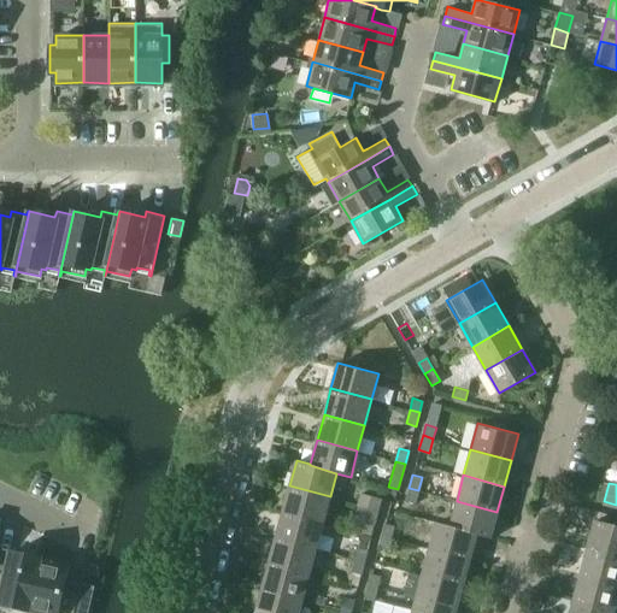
[(323,522),(330,496),(289,485),(282,511),(323,522)]
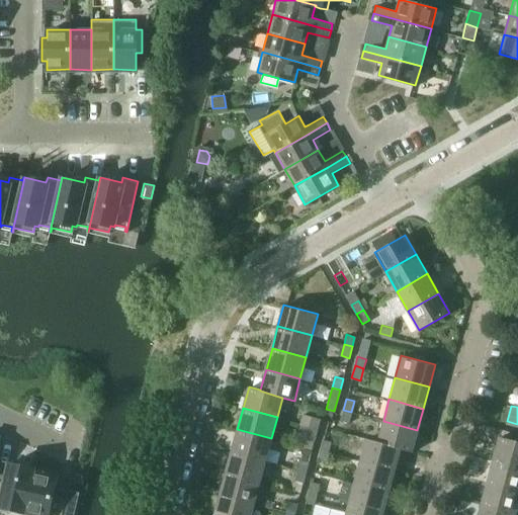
[(348,422),(351,412),(343,410),(340,420),(348,422)]
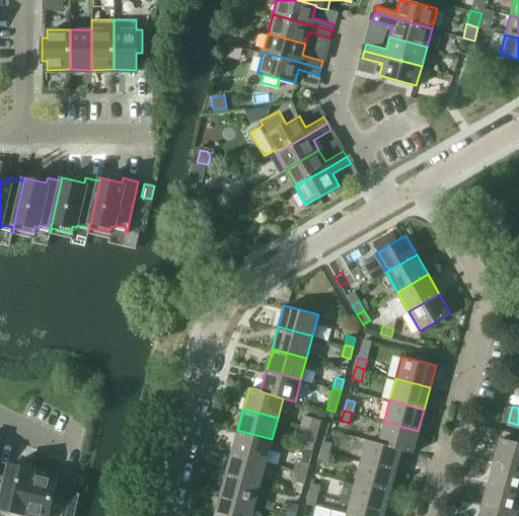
[(318,429),(320,418),(312,416),(309,426),(318,429)]
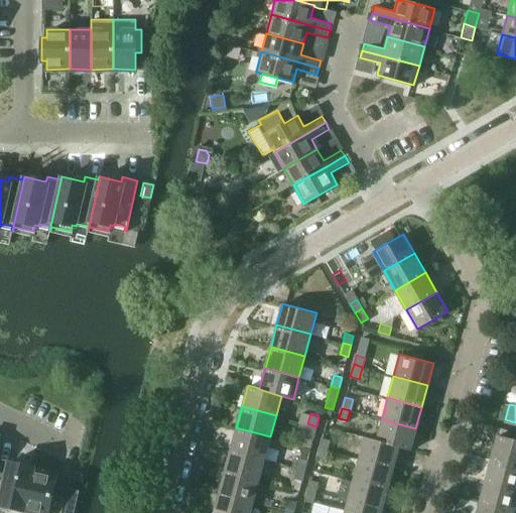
[(410,451),(415,428),(382,419),(376,438),(376,440),(398,447),(410,451)]
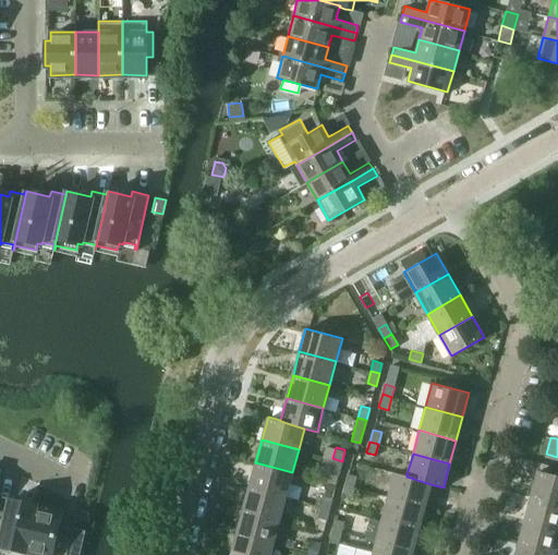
[(339,472),(342,461),(332,458),(329,470),(339,472)]
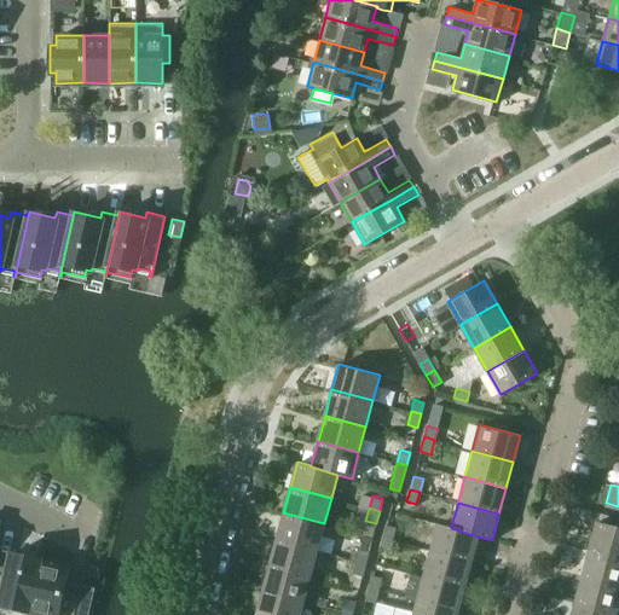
[(318,550),(324,523),(283,512),(276,538),(318,550)]
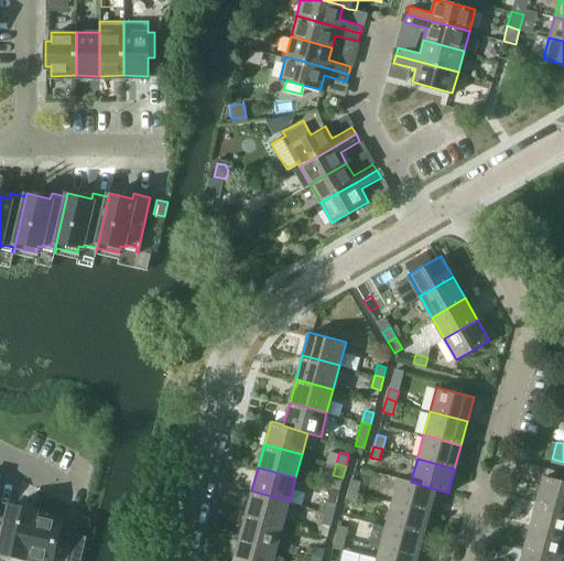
[(563,505),(563,479),(544,474),(538,498),(563,505)]
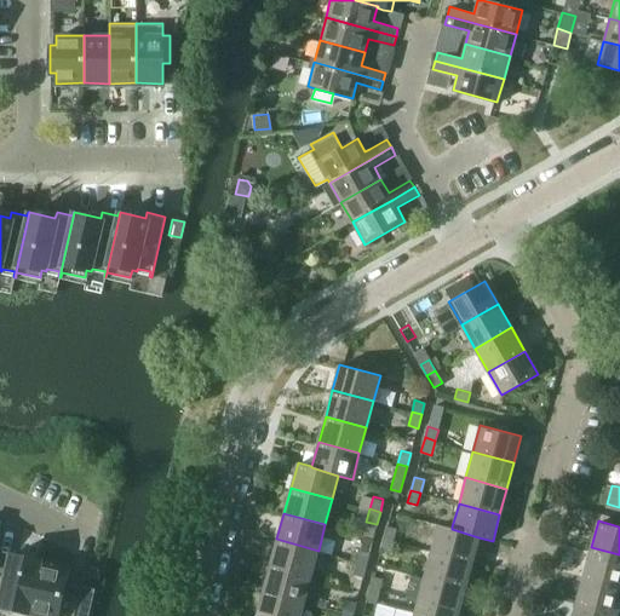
[(472,559),(478,537),(452,529),(452,527),(438,523),(431,548),(472,559)]
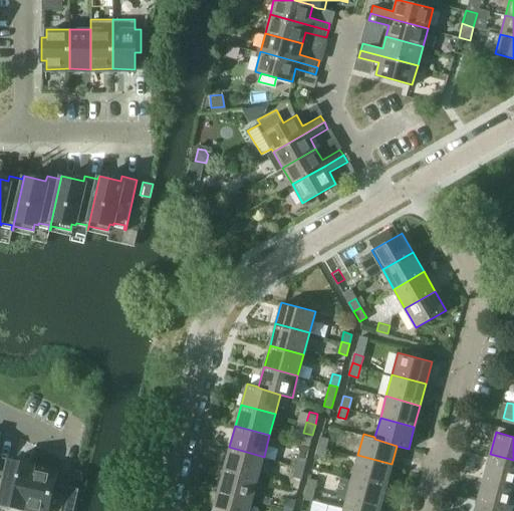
[(326,447),(328,437),(320,435),(317,444),(326,447)]
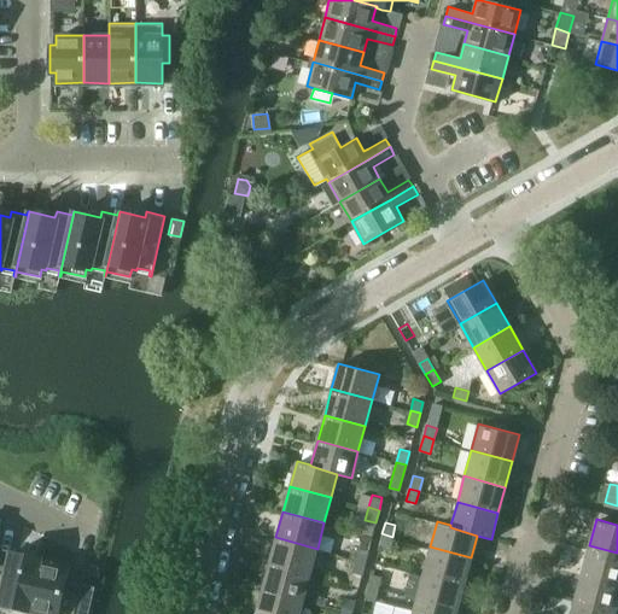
[(388,551),(392,537),(382,533),(378,548),(388,551)]
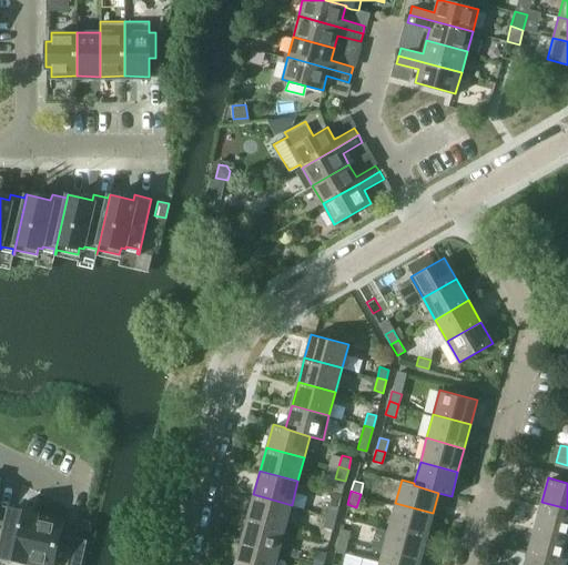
[(285,528),(292,505),(253,494),(247,518),(285,528)]
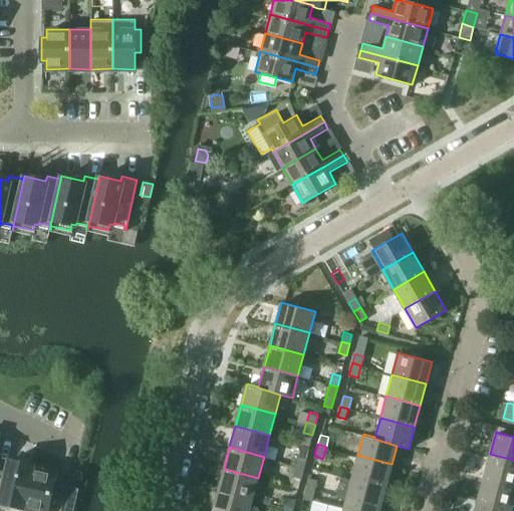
[(303,467),(306,456),(298,454),(295,465),(303,467)]
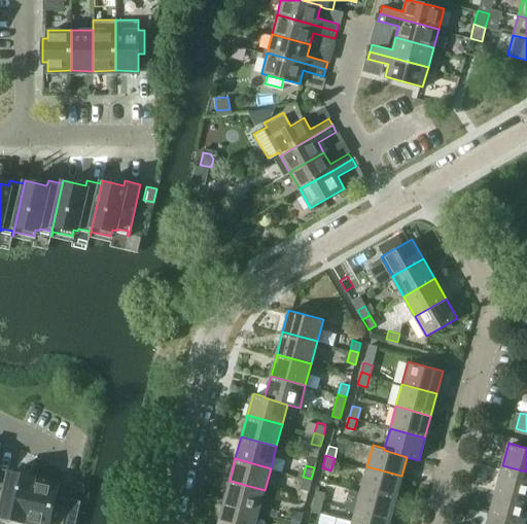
[(526,495),(526,472),(502,465),(496,487),(526,495)]
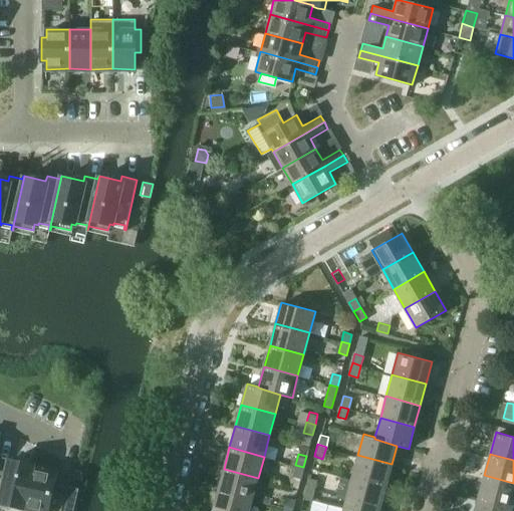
[(386,486),(392,464),(357,455),(351,476),(386,486)]
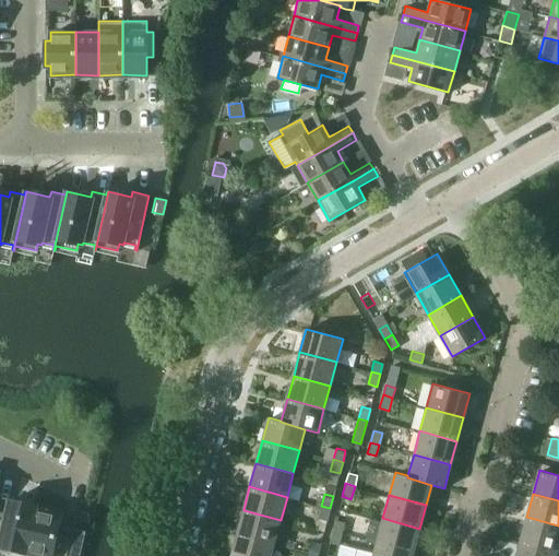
[(24,555),(36,505),(10,499),(4,519),(0,517),(0,546),(24,552),(23,555),(24,555)]
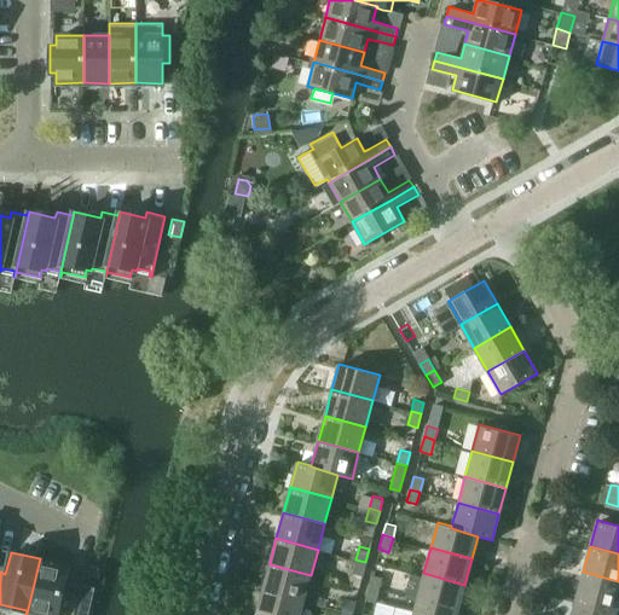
[(73,614),(79,591),(64,587),(69,566),(40,558),(27,614),(73,614)]
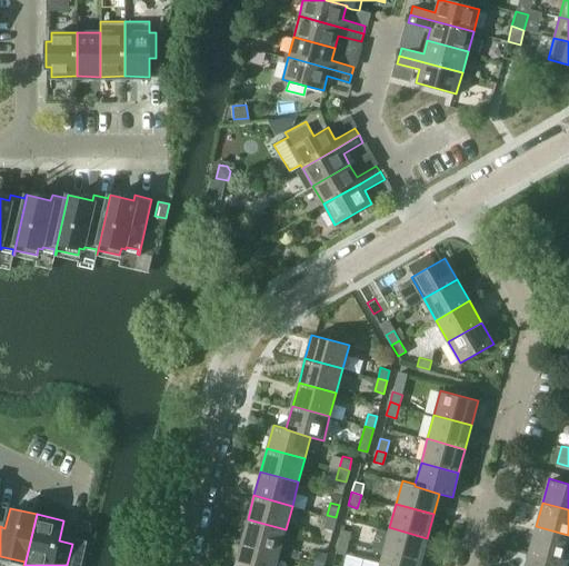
[(332,528),(336,517),(327,515),(323,526),(332,528)]
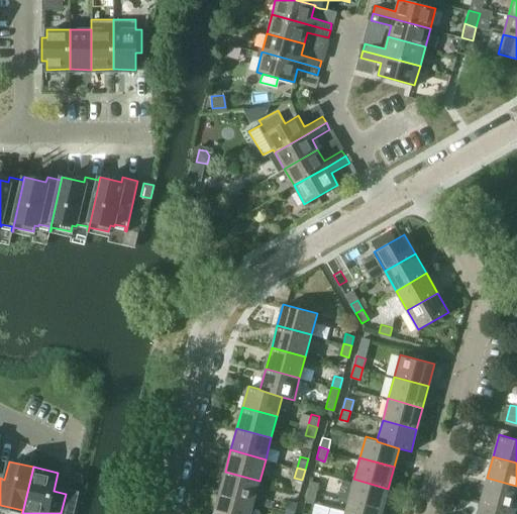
[(253,502),(260,481),(225,472),(219,493),(253,502)]
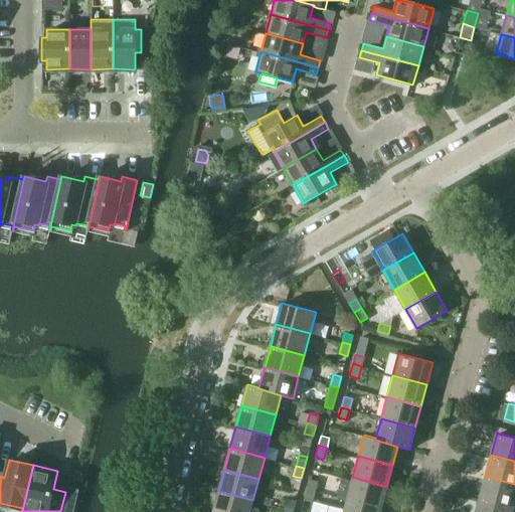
[(513,507),(514,499),(514,484),(485,476),(479,498),(513,507)]
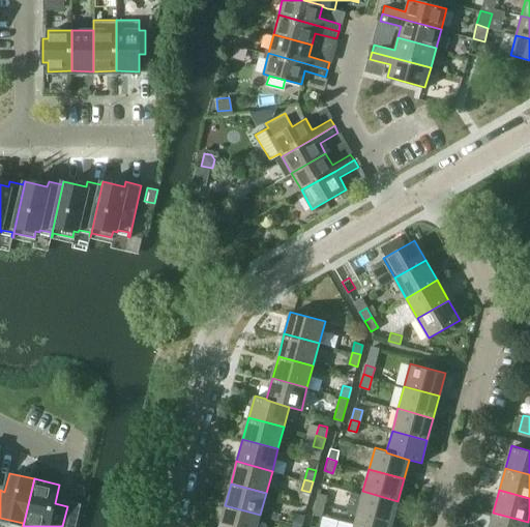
[(324,504),(327,493),(319,491),(316,502),(324,504)]
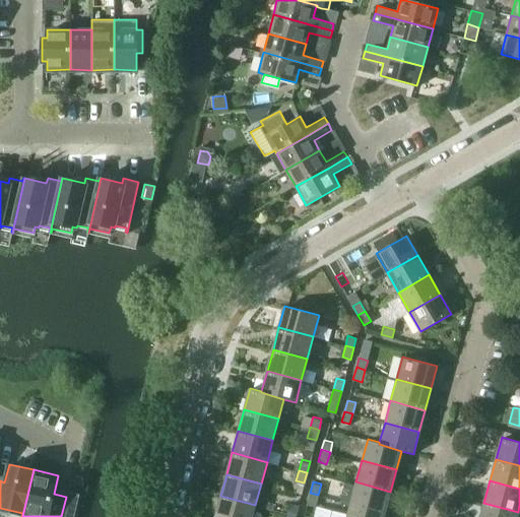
[(384,513),(390,492),(355,481),(349,504),(384,513)]
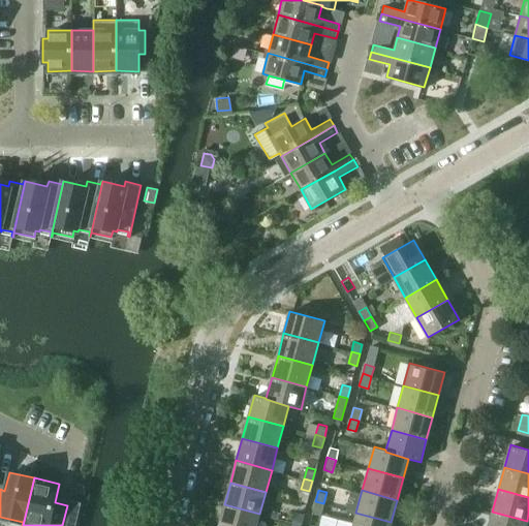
[(320,515),(323,503),(315,501),(312,513),(320,515)]
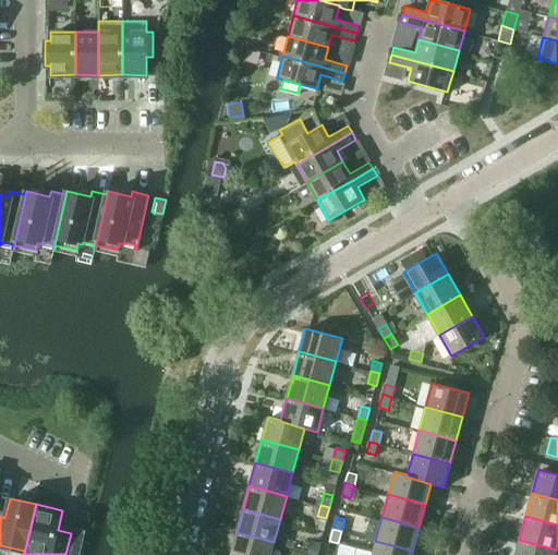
[(269,554),(274,542),(237,532),(230,554),(269,554)]
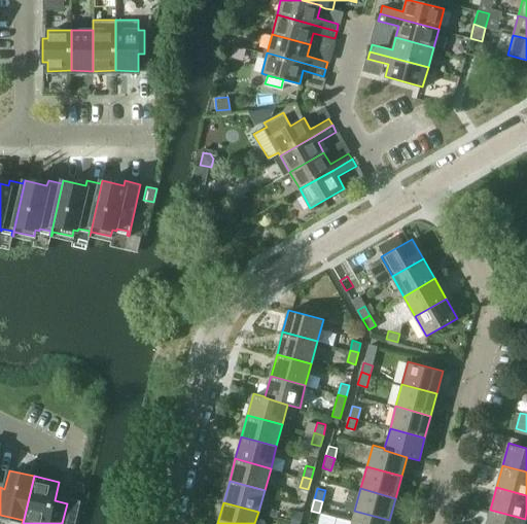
[(300,523),(303,511),(294,508),(291,521),(300,523)]
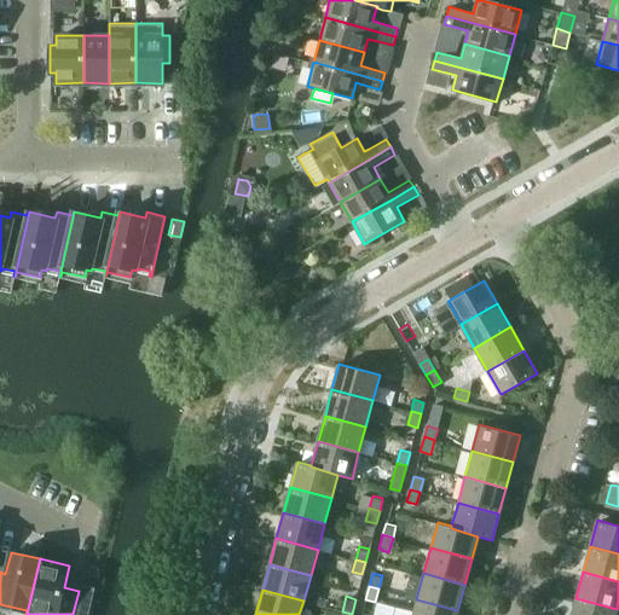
[(614,614),(617,609),(576,598),(571,614),(614,614)]
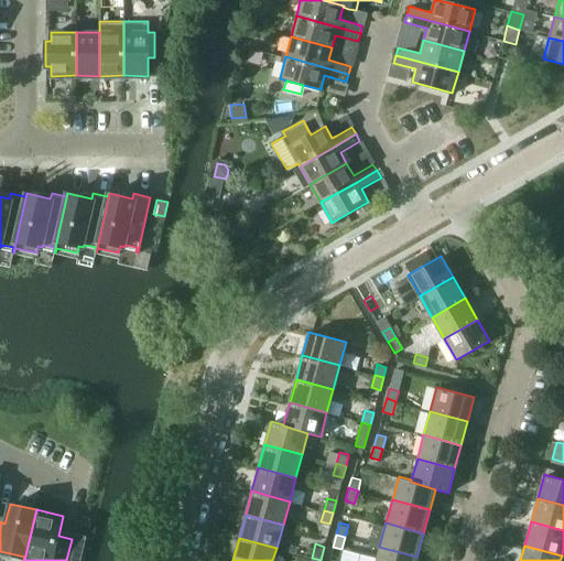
[(415,560),(416,557),(379,547),(375,560),(415,560)]
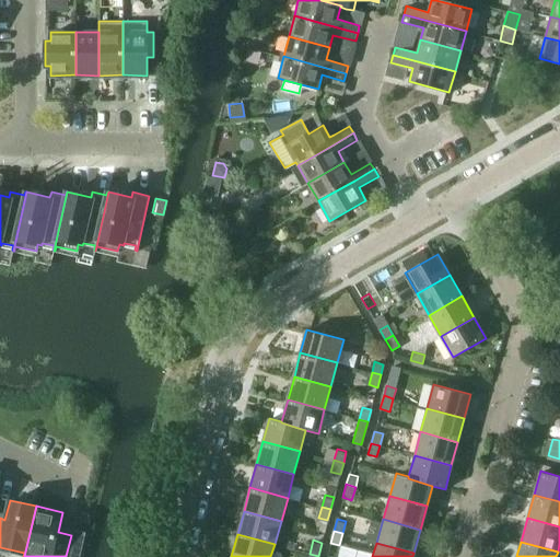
All buildings are outlined.
